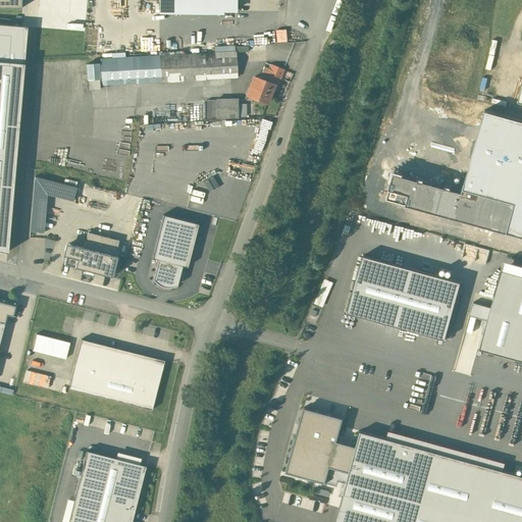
[(236,0),(221,0),(221,8),(221,10),(236,10),(236,0)]
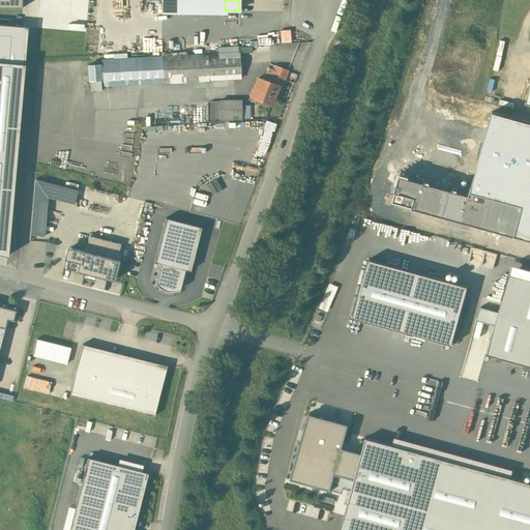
[(0,24),(0,61),(24,64),(27,27),(0,24)]
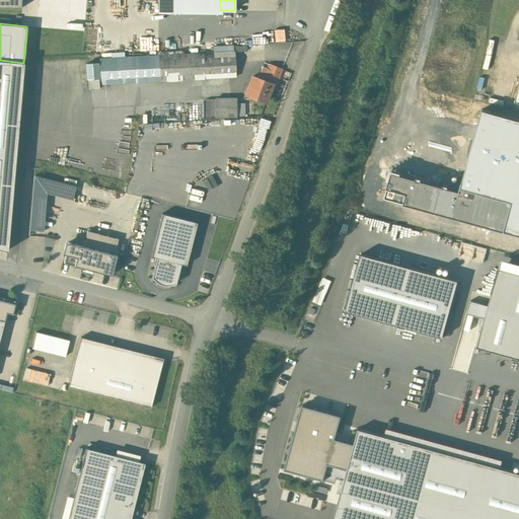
[(213,53),(99,59),(100,83),(235,76),(234,52),(233,52),(233,46),(213,47),(213,53)]
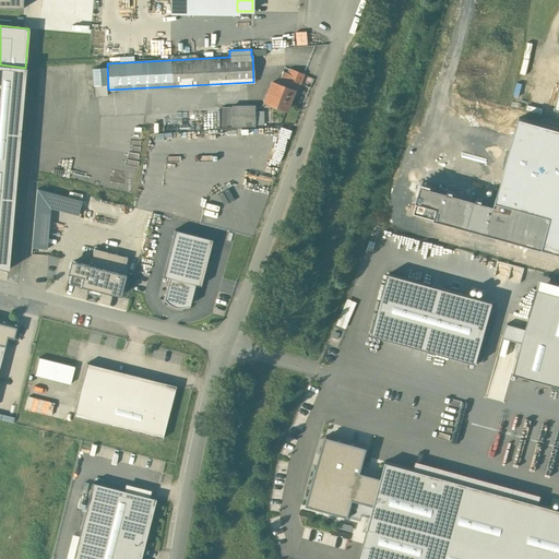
[(0,268),(8,270),(25,68),(0,64),(0,268)]
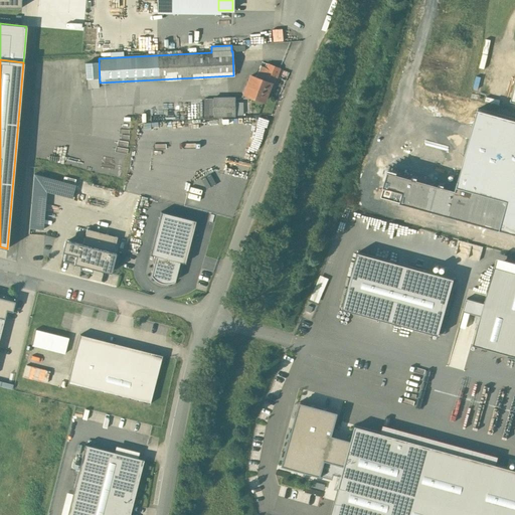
[(97,62),(86,63),(87,78),(98,77),(97,62)]
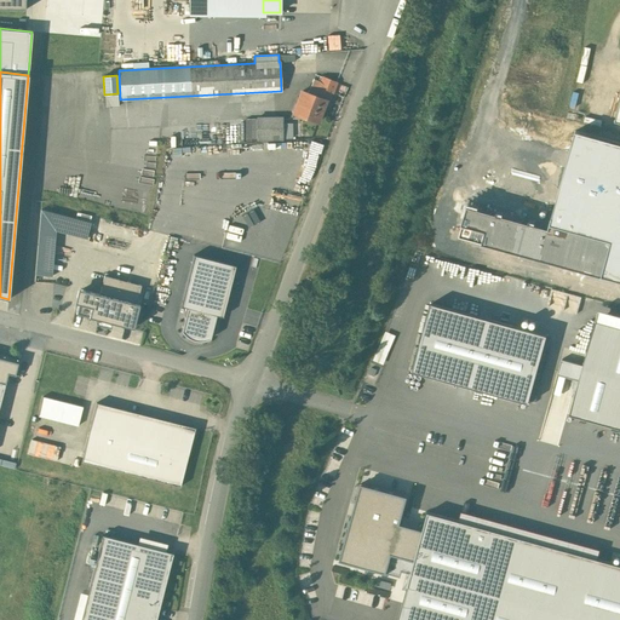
[(320,82),(314,80),(309,93),(329,102),(337,82),(322,78),(320,82)]
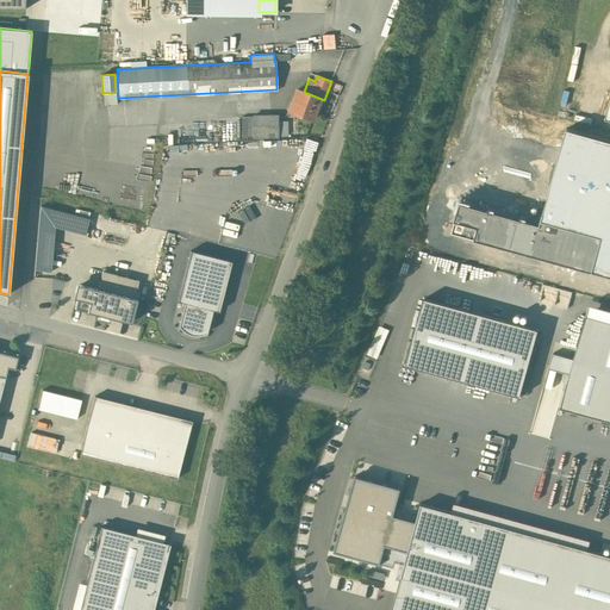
[(296,89),(287,111),(311,120),(318,103),(323,104),(324,100),(304,92),(296,89)]
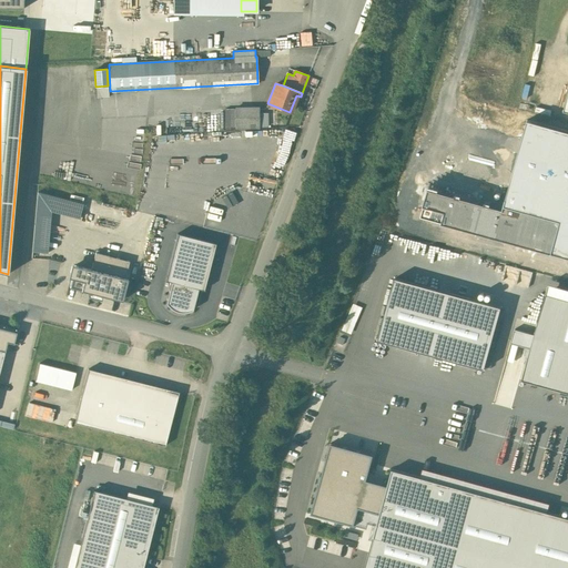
[(259,113),(259,107),(235,108),(235,109),(235,127),(235,129),(259,128),(259,127),(259,113)]
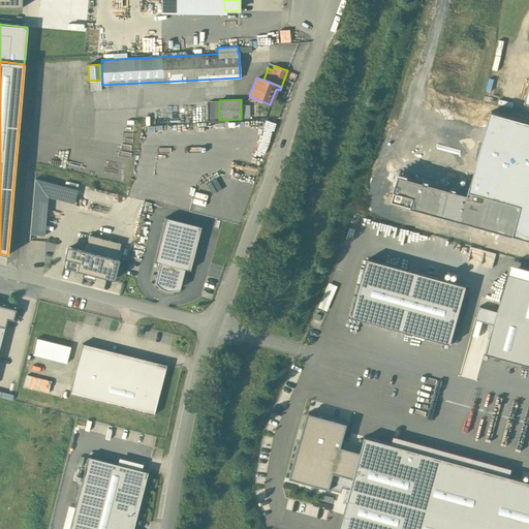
[(173,101),(145,101),(145,110),(173,109),(173,101)]
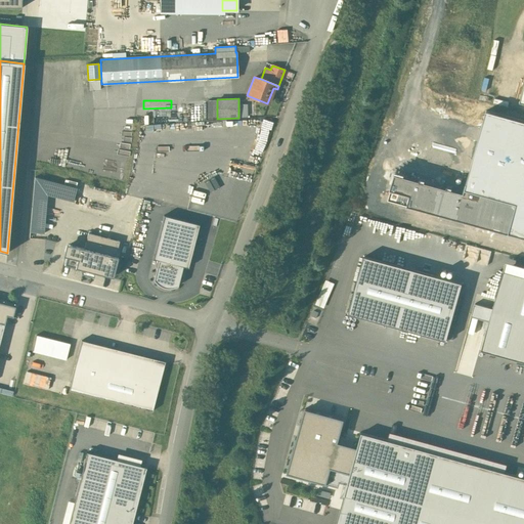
[(208,117),(217,117),(217,100),(208,100),(208,117)]
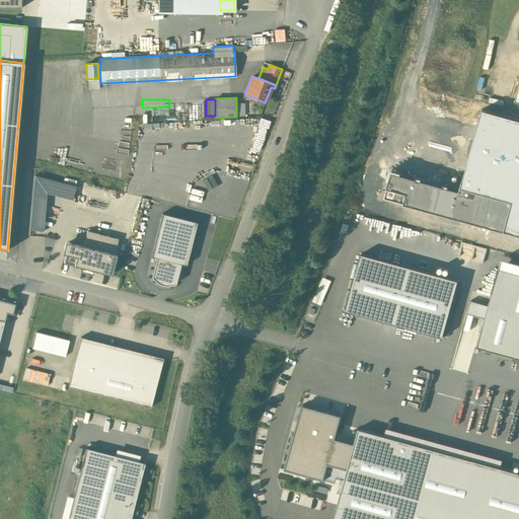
[(176,116),(200,116),(200,103),(176,103),(176,116)]
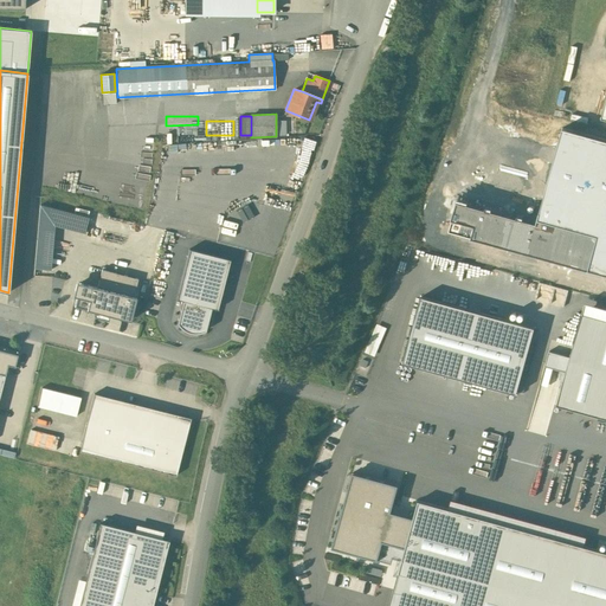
[(276,121),(276,135),(285,135),(285,121),(276,121)]
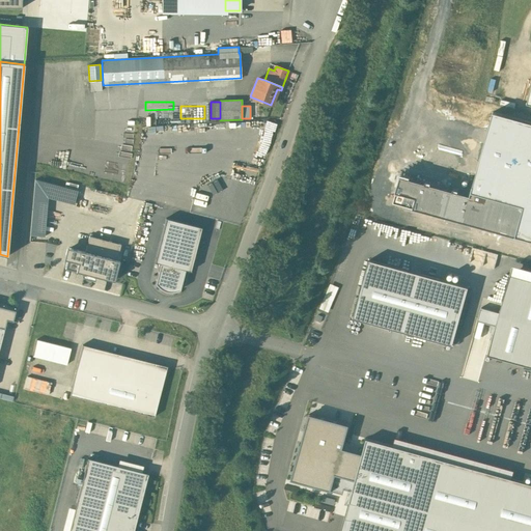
[(530,124),(493,114),(470,197),(399,177),(392,202),(530,241),(530,124)]
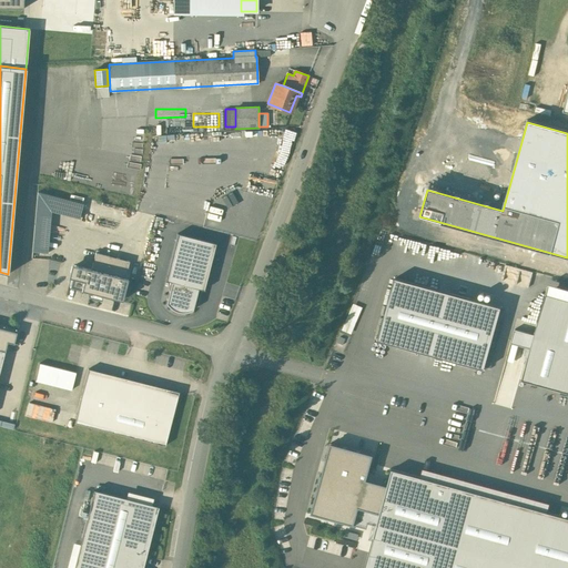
[(48,253),(52,212),(79,219),(83,204),(38,192),(32,252),(48,253)]
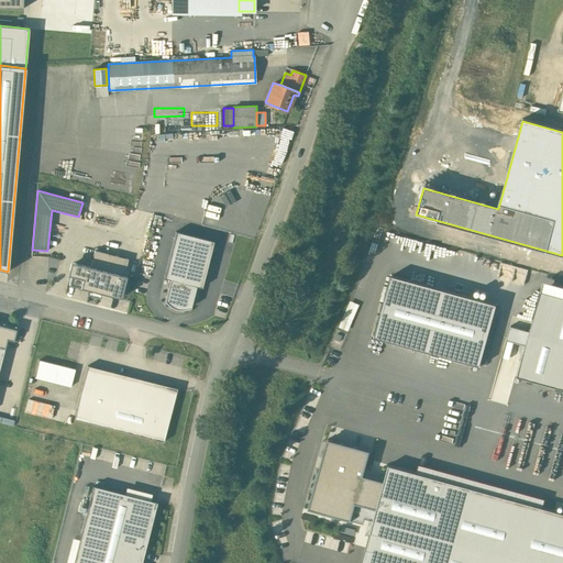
[(176,232),(164,278),(169,279),(197,286),(201,287),(213,241),(176,232)]
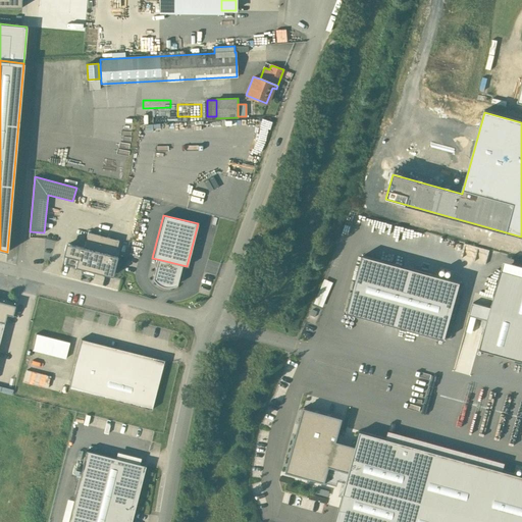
[(118,240),(89,232),(85,248),(65,243),(62,255),(65,256),(63,264),(112,276),(118,254),(115,253),(118,240)]
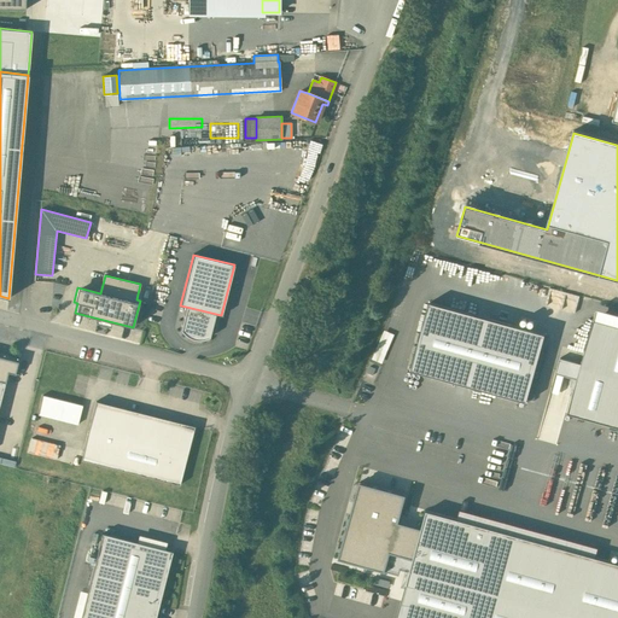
[(410,369),(526,402),(544,334),(430,302),(410,369)]
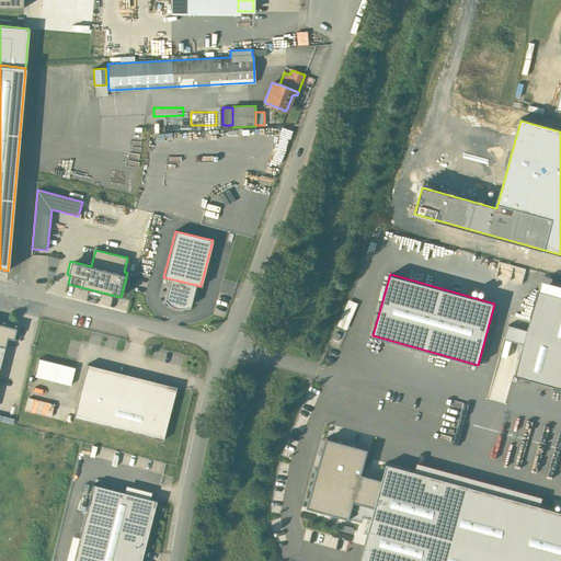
[(196,285),(169,278),(163,299),(164,301),(165,302),(168,305),(170,306),(171,307),(173,307),(175,308),(178,308),(180,309),(182,309),(184,308),(186,308),(189,307),(190,306),(196,285)]
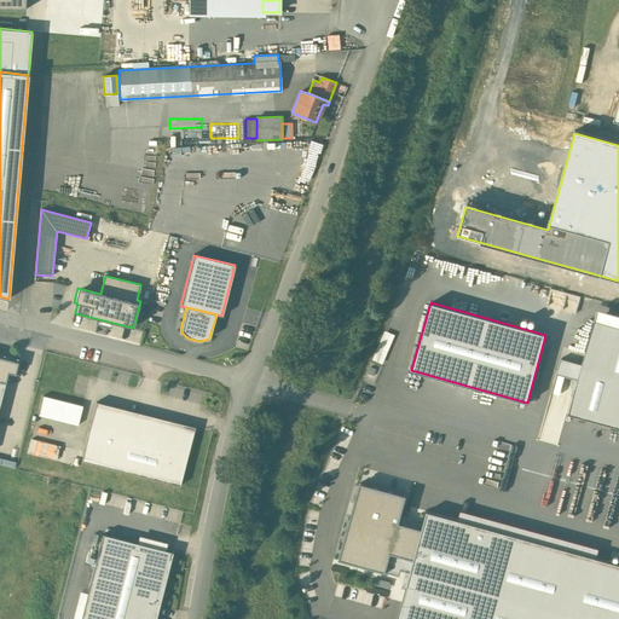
[(618,314),(597,310),(568,414),(618,427),(618,314)]
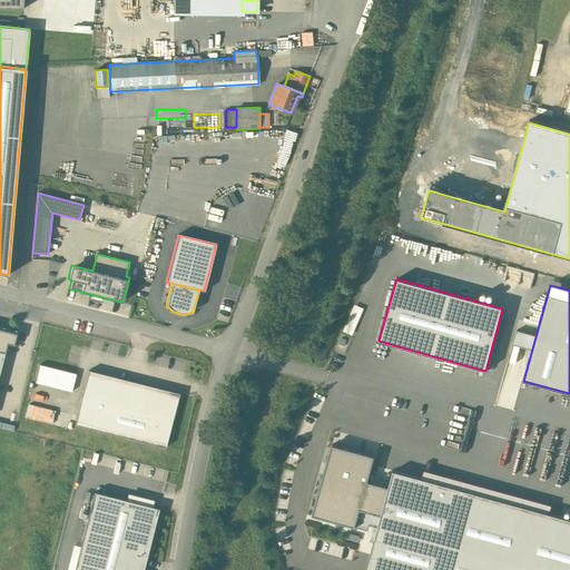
[(16,334),(0,328),(0,369),(7,343),(13,344),(16,334)]
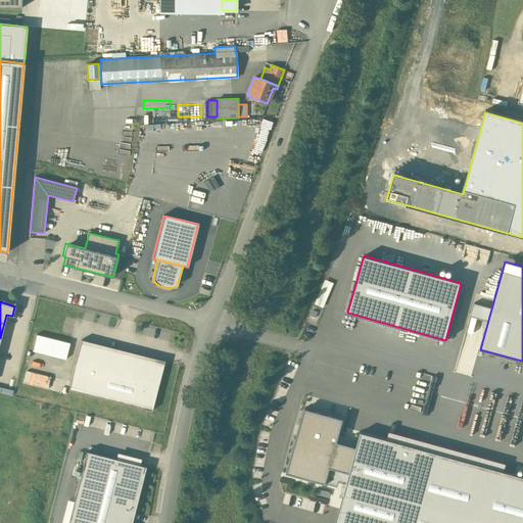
[(65,359),(69,342),(36,334),(32,350),(65,359)]
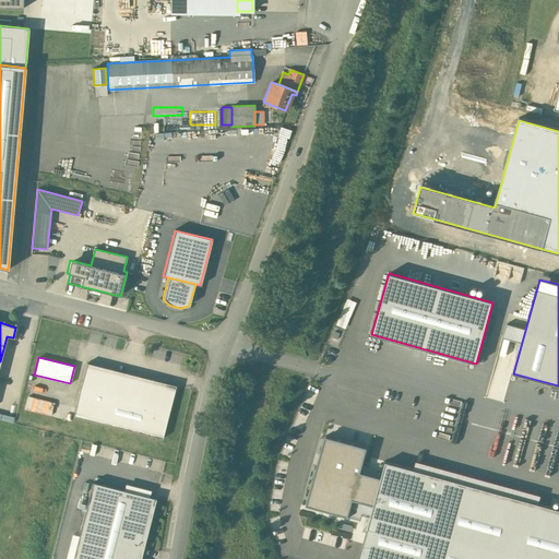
[(175,385),(86,363),(73,416),(162,438),(175,385)]
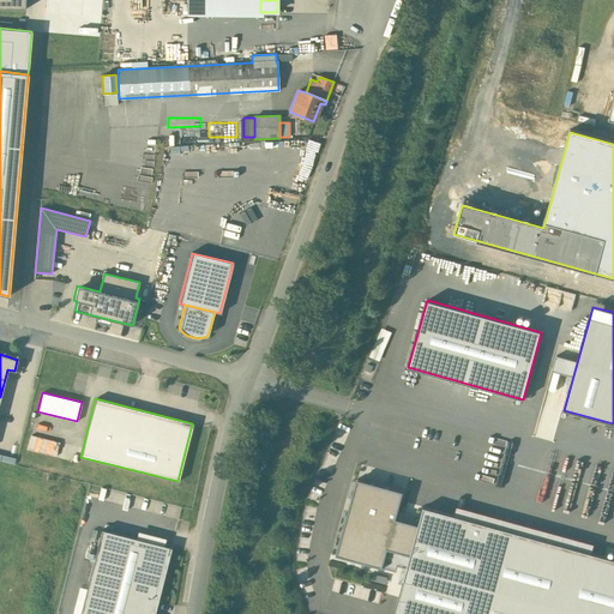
[(60,443),(31,435),(28,449),(56,456),(60,443)]
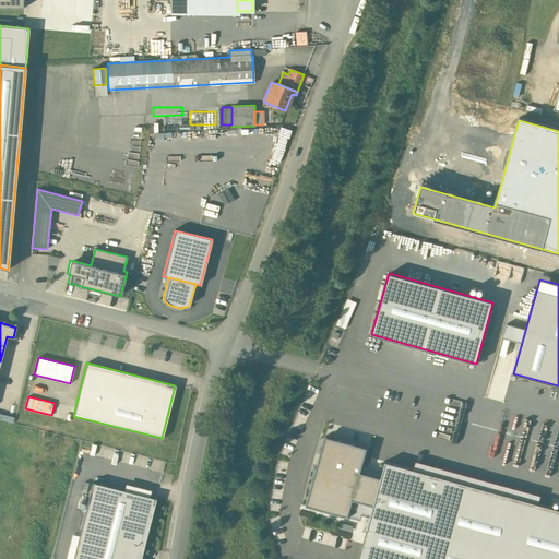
[(367,449),(325,437),(307,504),(347,516),(352,499),(373,504),(358,558),(558,558),(558,509),(385,462),(381,478),(360,473),(367,449)]
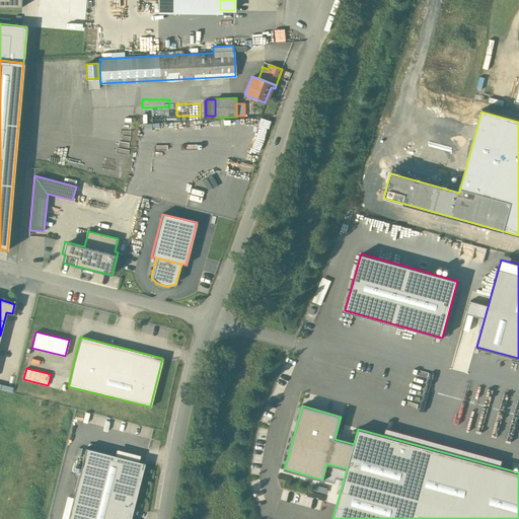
[(129,518),(144,462),(85,448),(67,518),(129,518)]
